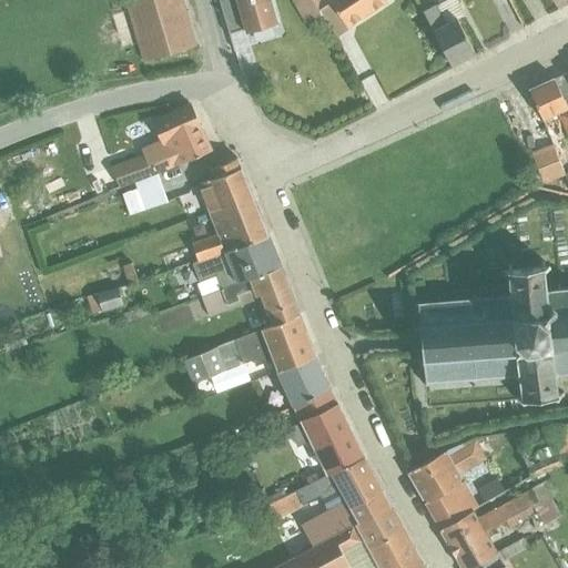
[(130,0),(145,44),(195,28),(185,0),(130,0)]
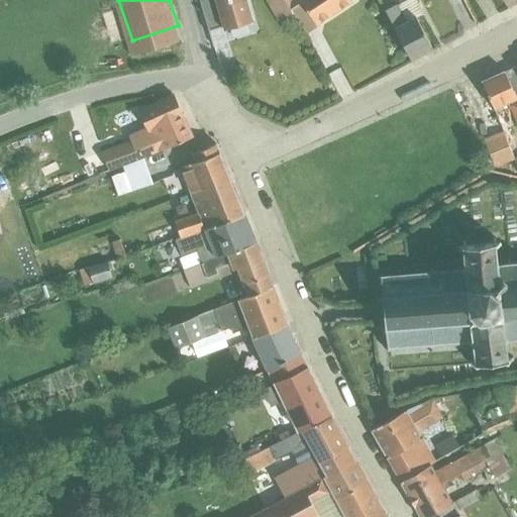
[(260,0),(208,0),(217,27),(264,14),(260,0)]
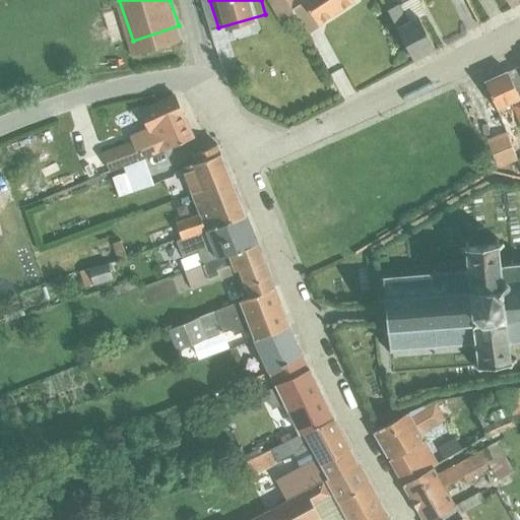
[(315,0),(329,19),(355,0),(301,0),(305,5),(312,0),(315,0)]
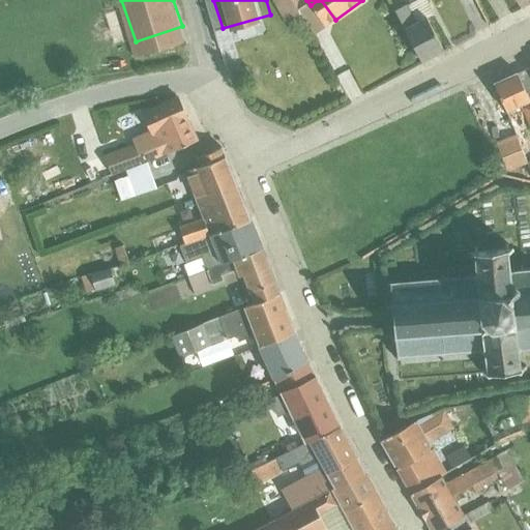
[(402,0),(427,53),(451,41),(432,0),(402,0)]
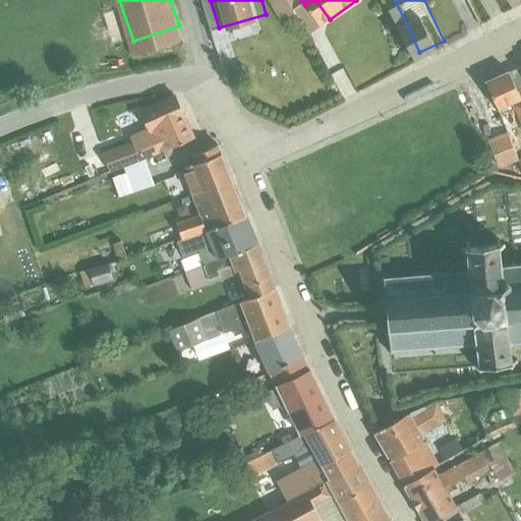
[(372,32),(389,55),(410,39),(394,16),(372,32)]
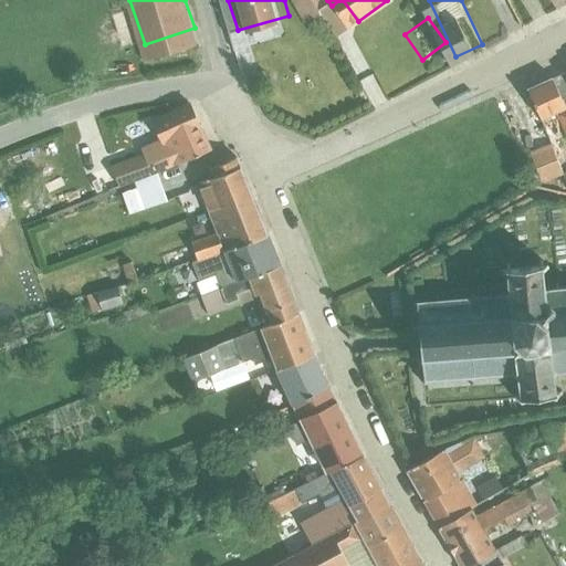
[(500,92),(516,118),(542,102),(525,76),(500,92)]
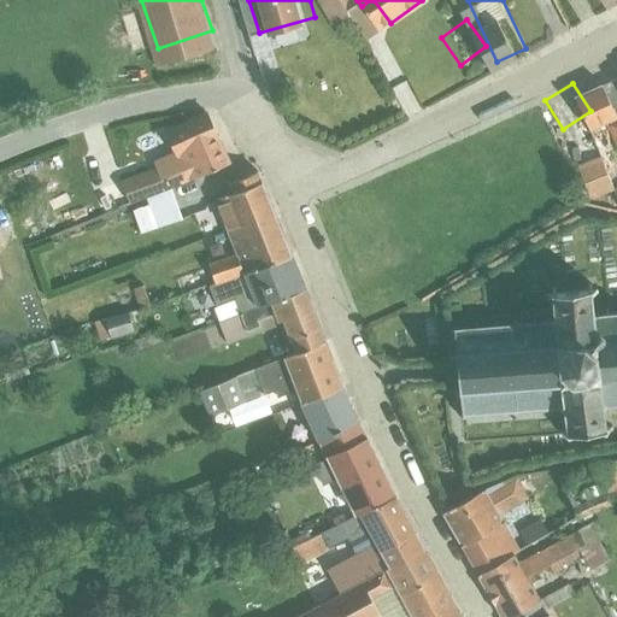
[(616,86),(589,99),(609,142),(616,137),(616,86)]
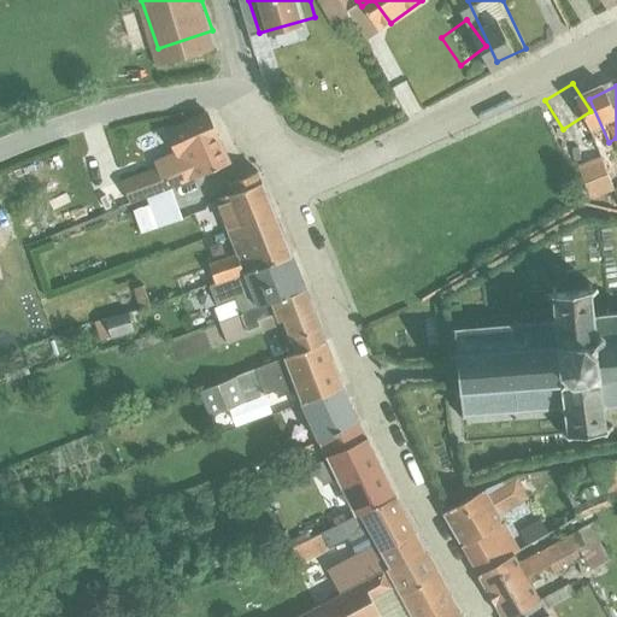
[(171,186),(227,162),(207,113),(169,129),(177,150),(152,159),(156,166),(123,180),(131,201),(146,194),(171,186)]
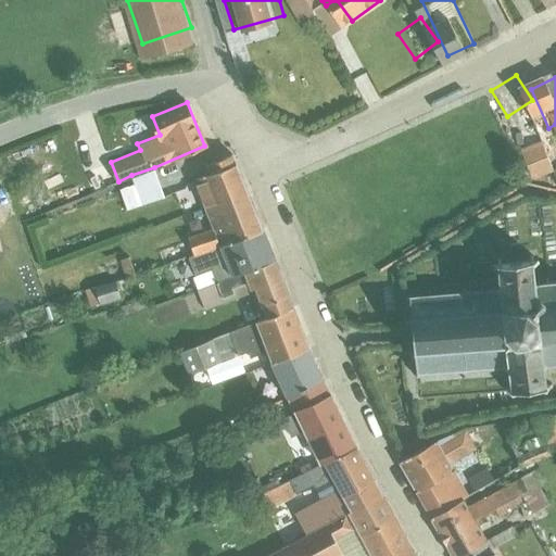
[(528,152),(506,161),(512,176),(533,167),(528,152)]
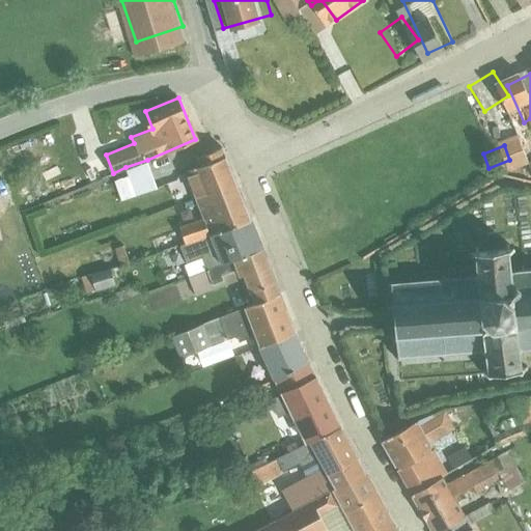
[(187,170),(196,194),(235,179),(223,146),(195,157),(199,165),(187,170)]
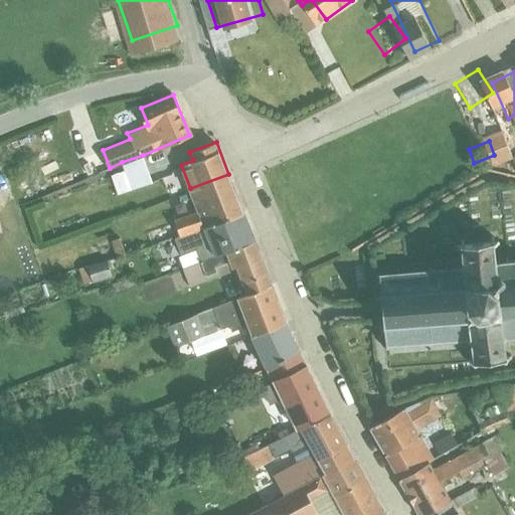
[(500,172),(514,167),(514,152),(496,158),(500,172)]
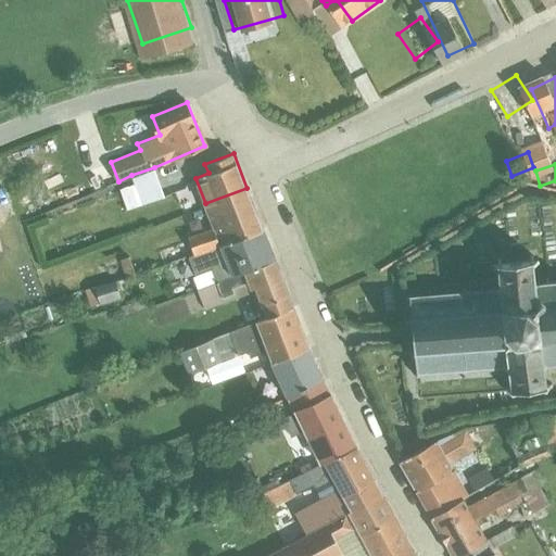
[(135,182),(121,188),(128,209),(165,197),(154,167),(131,175),(135,182)]
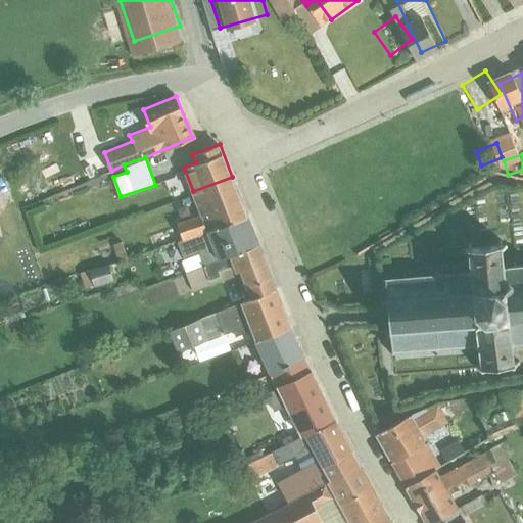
[(178,221),(183,237),(247,214),(232,177),(193,191),(200,214),(178,221)]
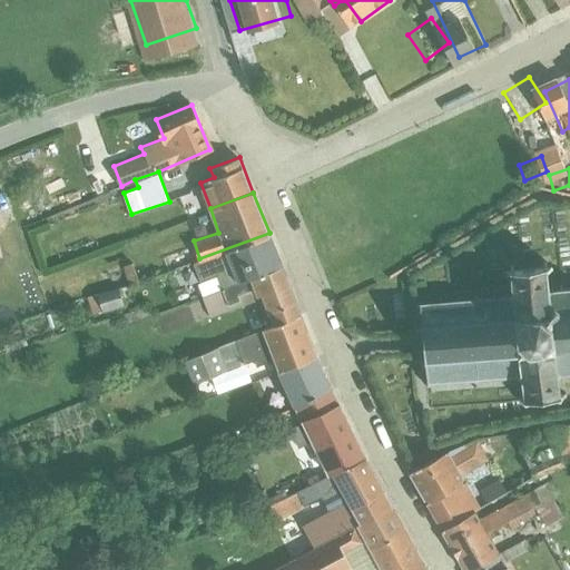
[(199,258),(195,263),(202,281),(218,275),(223,288),(284,265),(269,233),(199,258)]
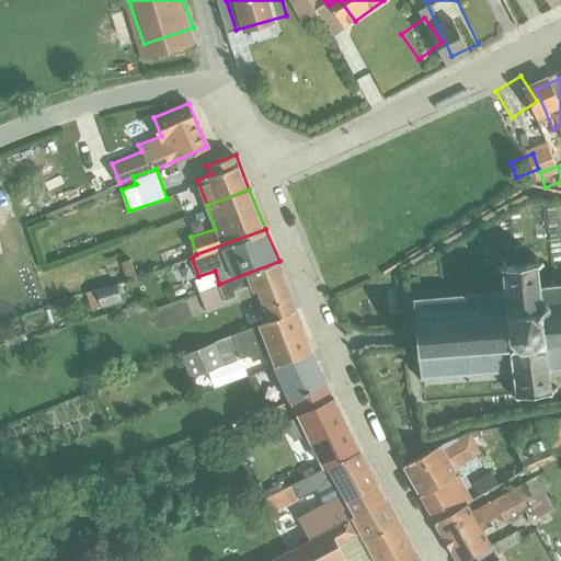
[(132,258),(121,262),(127,278),(137,275),(132,258)]
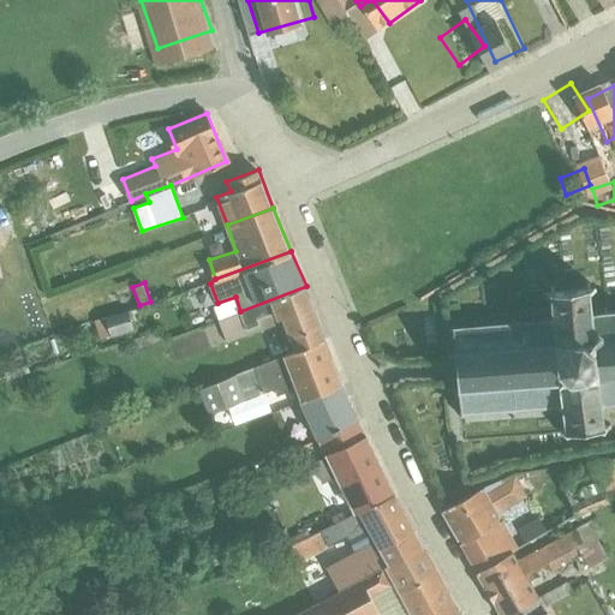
[(240,311),(220,320),(228,341),(249,334),(248,328),(260,324),(258,317),(275,311),(278,320),(284,317),(294,351),(326,338),(306,286),(240,311)]
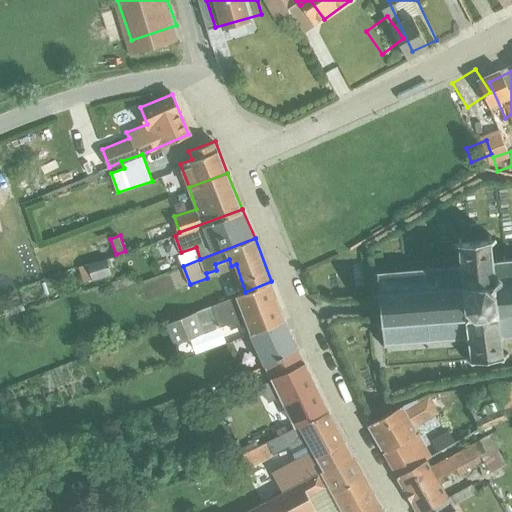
[(461,264),(377,272),(381,308),(384,343),(468,335),(472,359),(505,356),(501,334),(511,333),(511,258),(494,260),(492,239),(459,243),(461,264)]
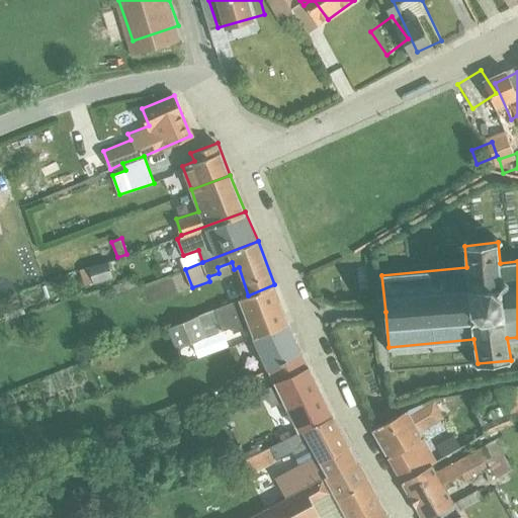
[(108,260),(80,269),(84,285),(113,276),(108,260)]
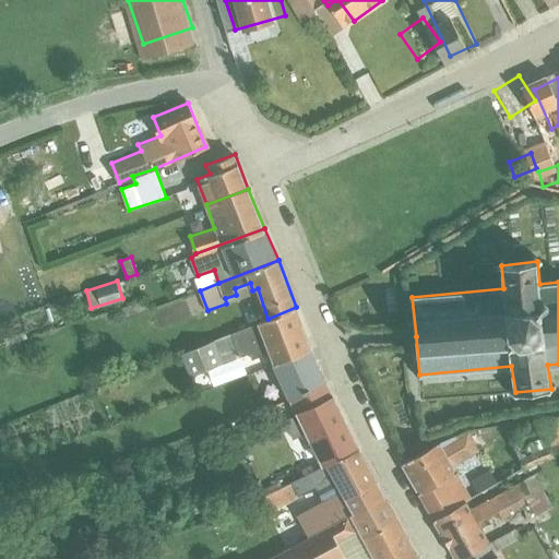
[(268,319),(233,333),(241,356),(250,353),(252,358),(266,354),(270,365),(273,364),(311,348),(296,307),(268,319)]
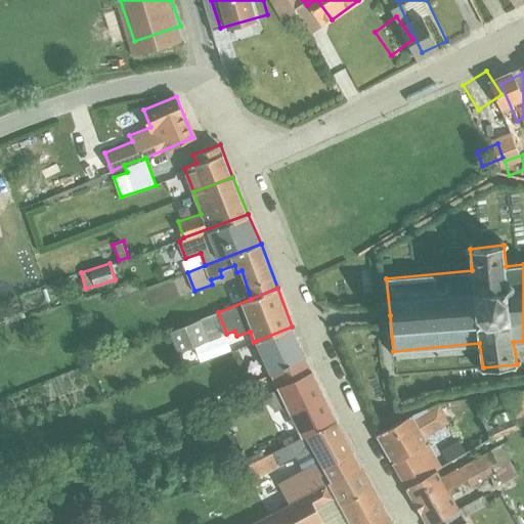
[(202,318),(170,331),(178,352),(210,340),(202,318)]
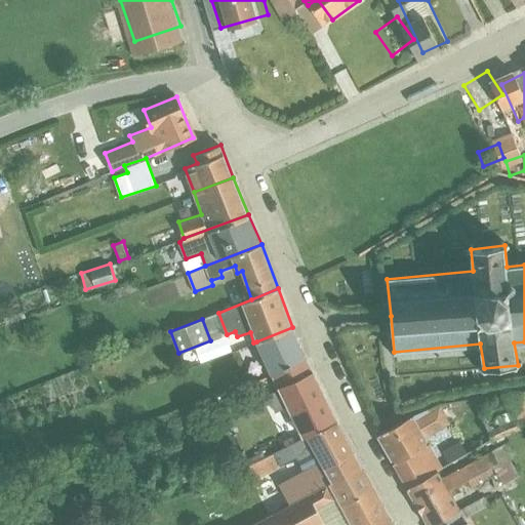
[(307,358),(292,327),(256,341),(273,375),(307,358)]
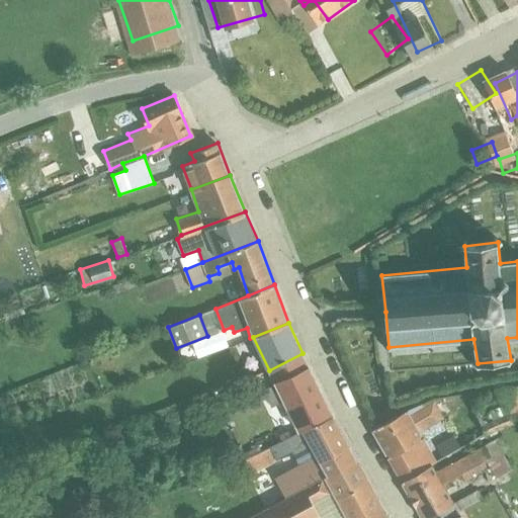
[(303,353),(269,370),(276,383),(270,386),(278,403),(282,401),(298,432),(333,415),(303,353)]
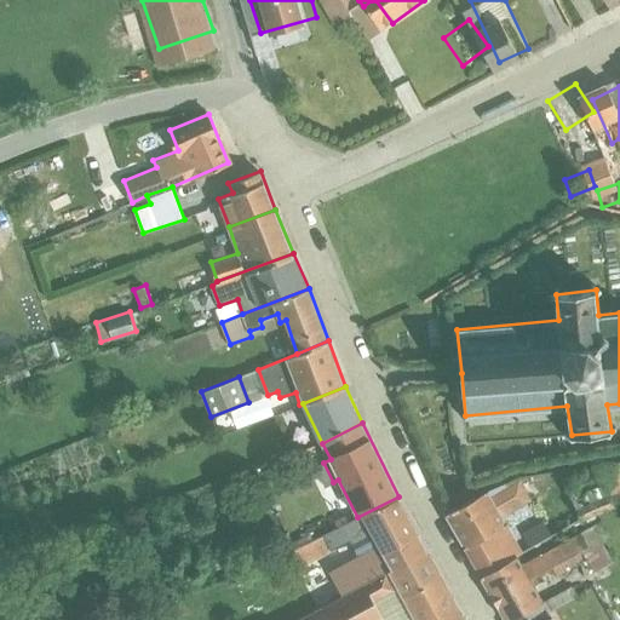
[(619,463),(619,461),(596,465),(604,483),(614,505),(619,501),(619,463)]
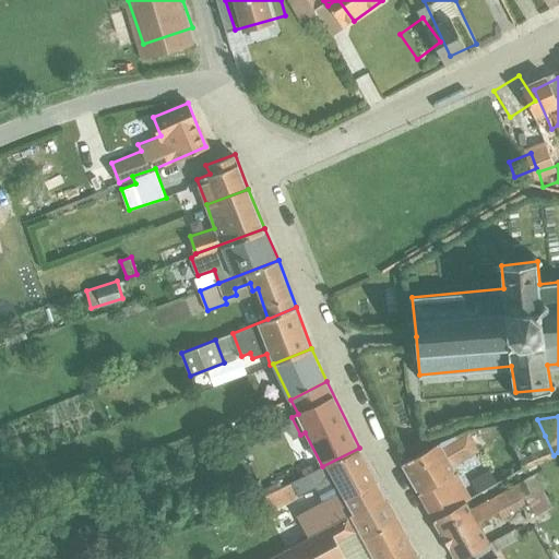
[(441,441),(403,463),(436,520),(468,502),(473,498),(453,463),(480,449),(470,430),(443,445),(441,441)]
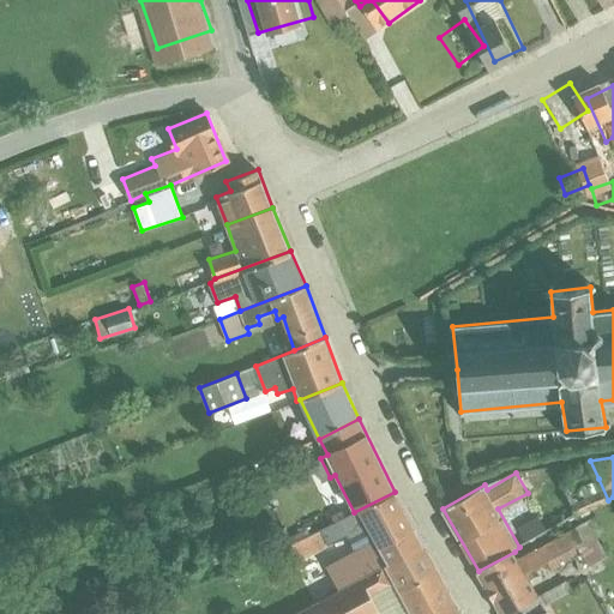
[(588,475),(563,486),(577,516),(608,500),(599,479),(590,482),(588,475)]
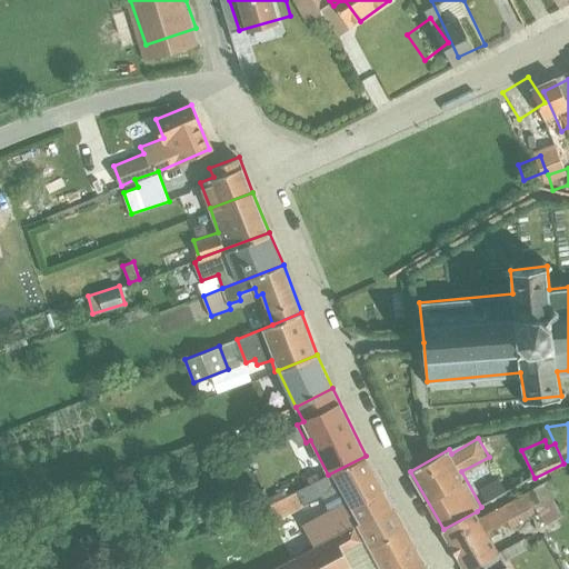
[(269,502),(229,519),(232,527),(268,511),(272,520),(340,485),(347,499),(301,523),(307,532),(385,488),(366,456),(328,475),(269,502)]
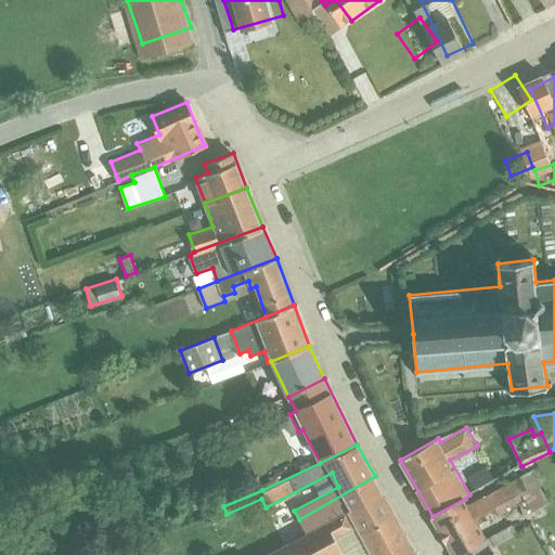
[(494,477),(487,464),(466,476),(474,489),(494,477)]
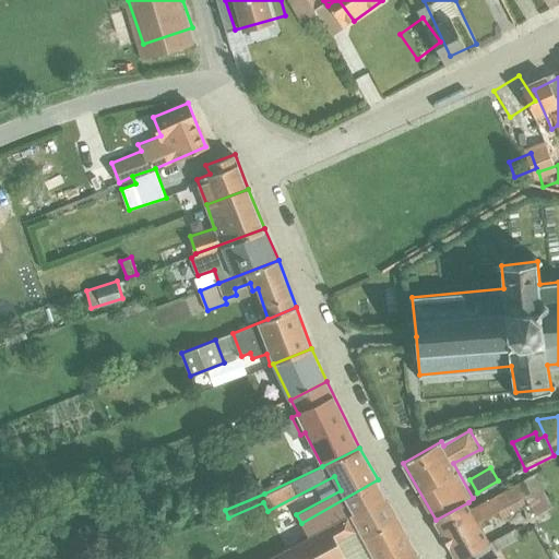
[(468,502),(436,520),(458,558),(459,558),(491,542),(480,521),(499,511),(503,519),(530,503),(536,515),(554,506),(543,486),(550,483),(543,468),(472,508),(468,502)]
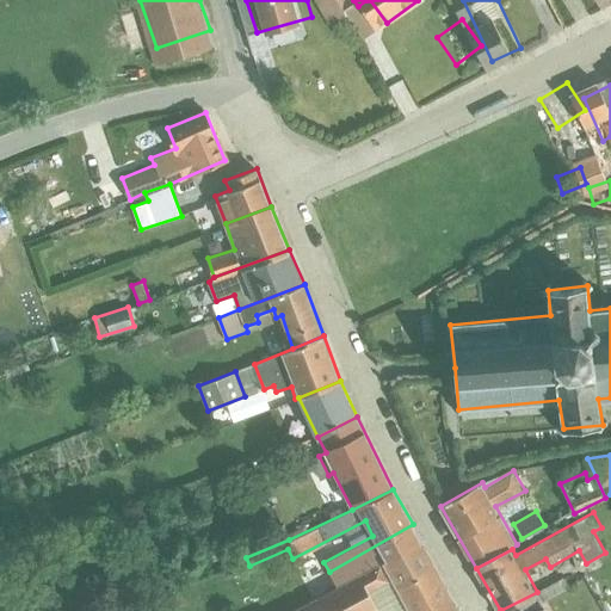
[(413,524),(329,572),(338,587),(421,541),(413,524)]
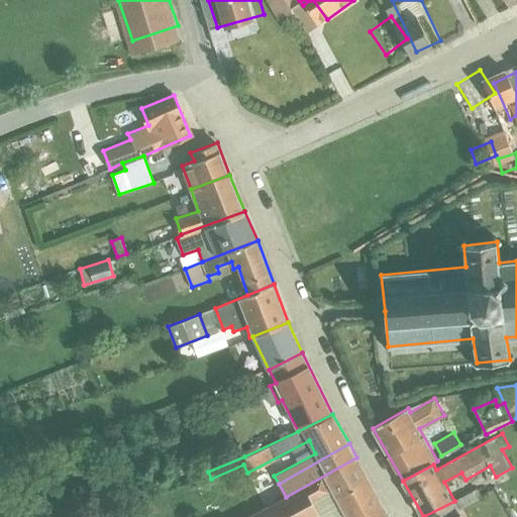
[(318,516),(319,516),(311,500),(363,470),(356,457),(286,497),(247,516),(318,516)]
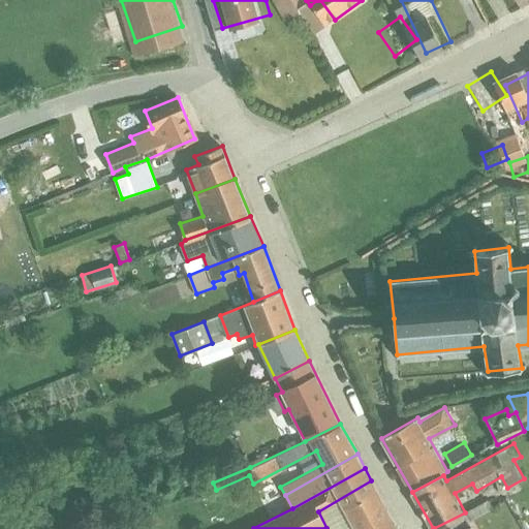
[(371,480),(318,511),(327,528),(396,528),(398,528),(371,480)]
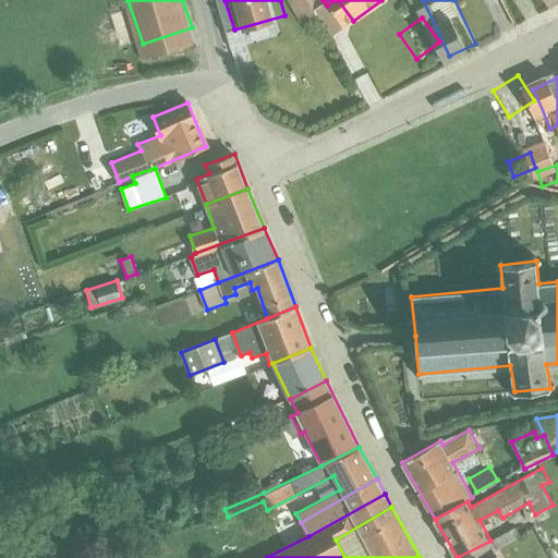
[(490,541),(458,557),(501,557),(496,548),(520,536),(514,526),(490,541)]
